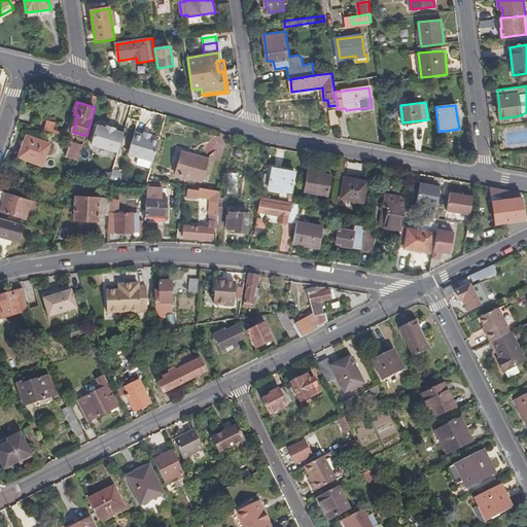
[(69,131),(73,132),(77,115),(74,114),(69,131)]
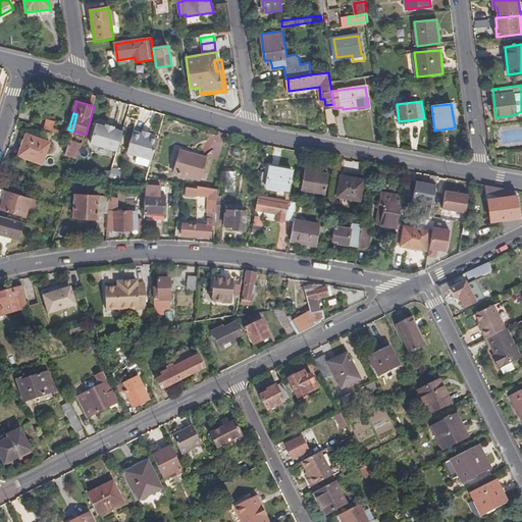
[(116,151),(121,132),(112,128),(113,126),(104,123),(104,125),(96,122),(90,143),(116,151)]
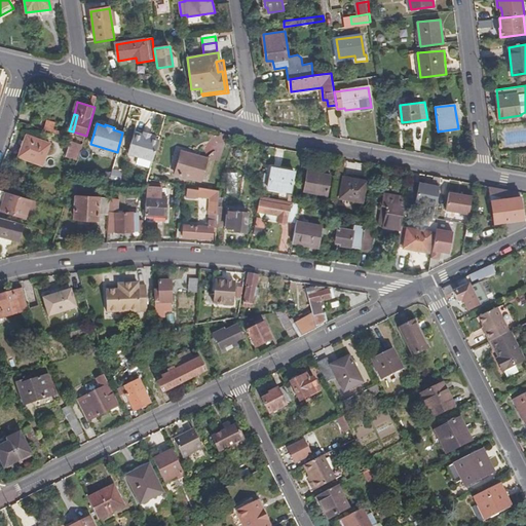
[(151,161),(158,140),(149,138),(142,136),(134,133),(127,154),(137,157),(135,160),(148,165),(150,161),(151,161)]
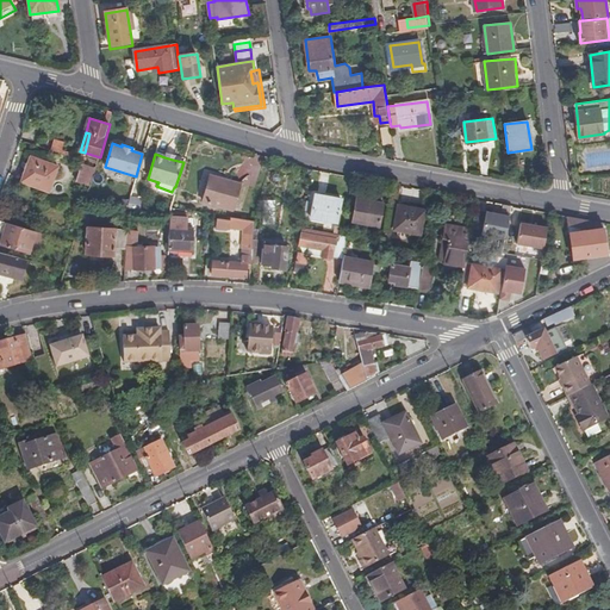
[(50,191),(60,166),(32,156),(23,181),(50,191)]
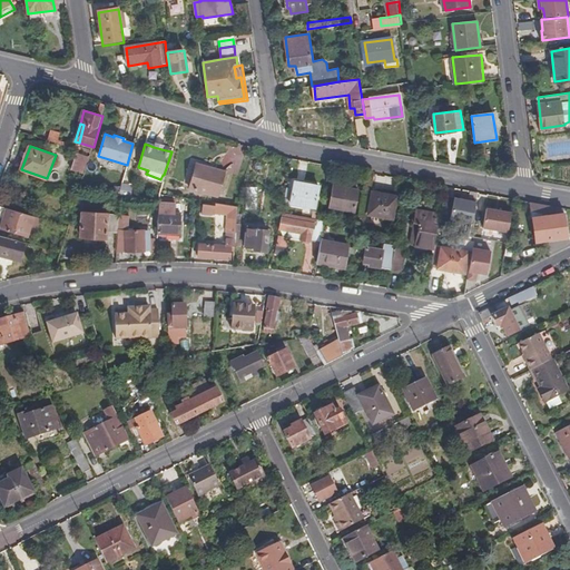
[(84,173),(88,156),(78,153),(72,169),(84,173)]
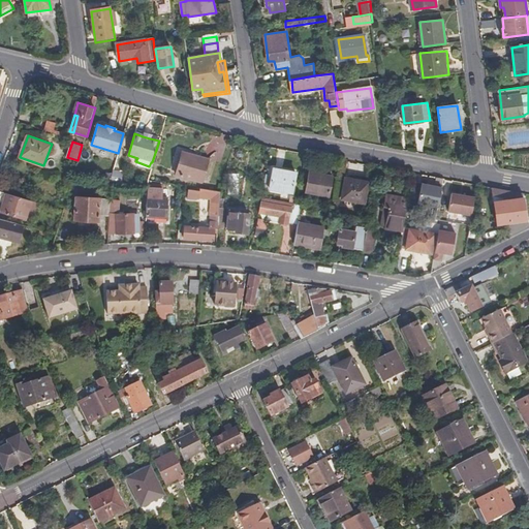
[(174,175),(199,183),(207,160),(182,152),(174,175)]
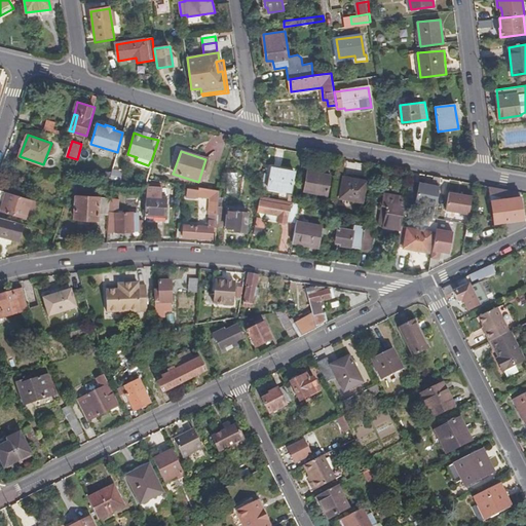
[(110,174),(110,178),(119,180),(121,167),(112,166),(110,174)]
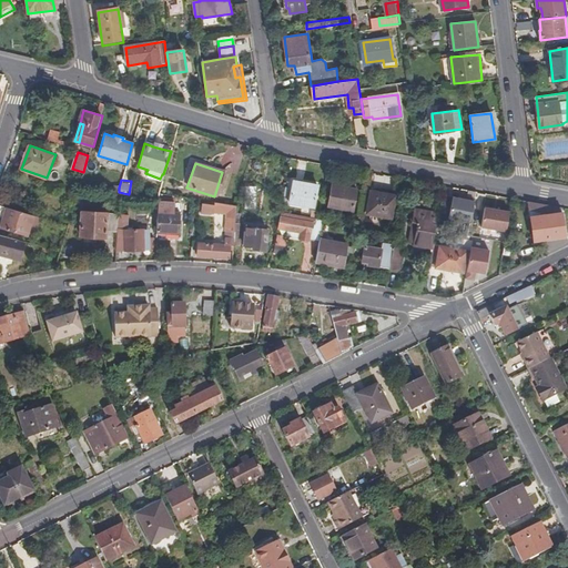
[(314,208),(318,185),(294,181),(290,203),(314,208)]
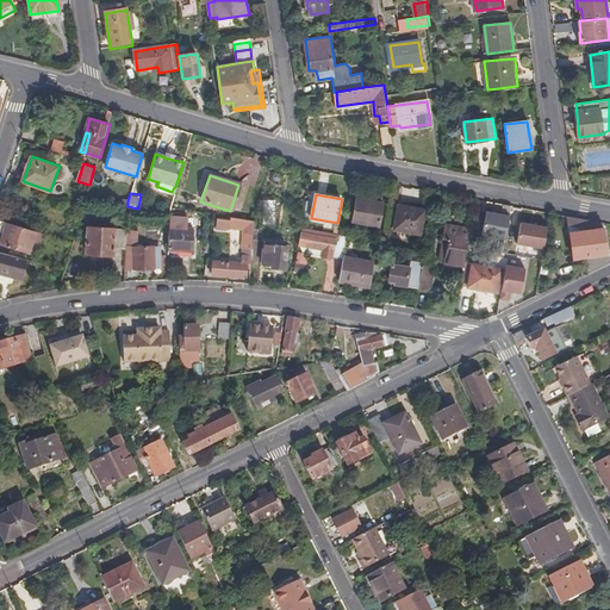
[(378,226),(383,203),(356,198),(353,222),(378,226)]
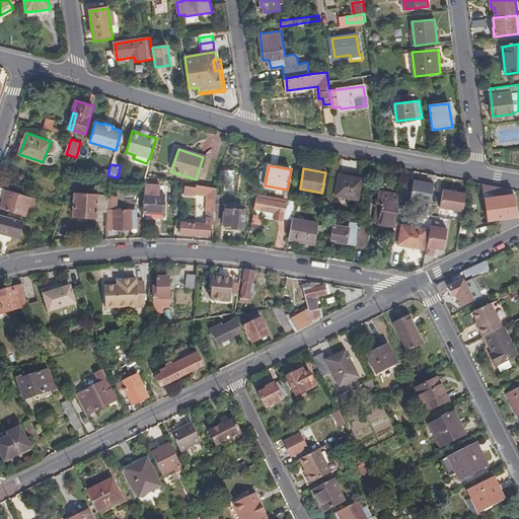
[(358,199),(361,178),(339,174),(335,196),(358,199)]
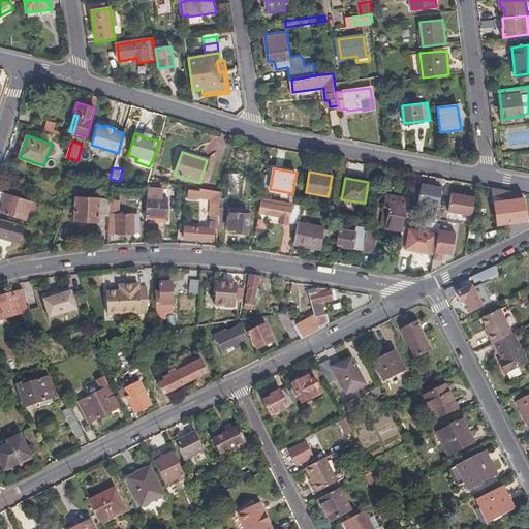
[(417,203),(438,206),(441,185),(434,184),(433,186),(421,184),(417,203)]
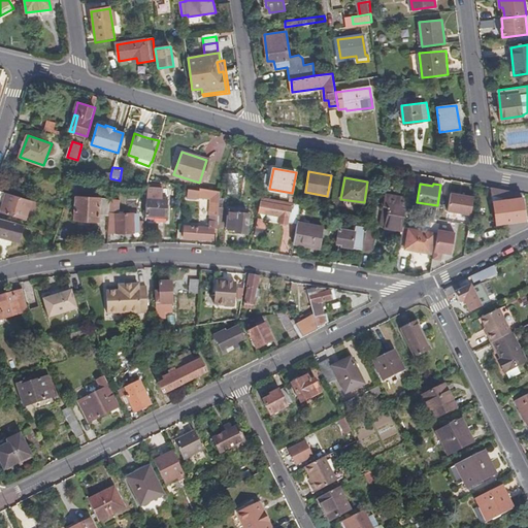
[(146,186),(145,216),(167,217),(168,198),(153,197),(153,187),(146,186)]
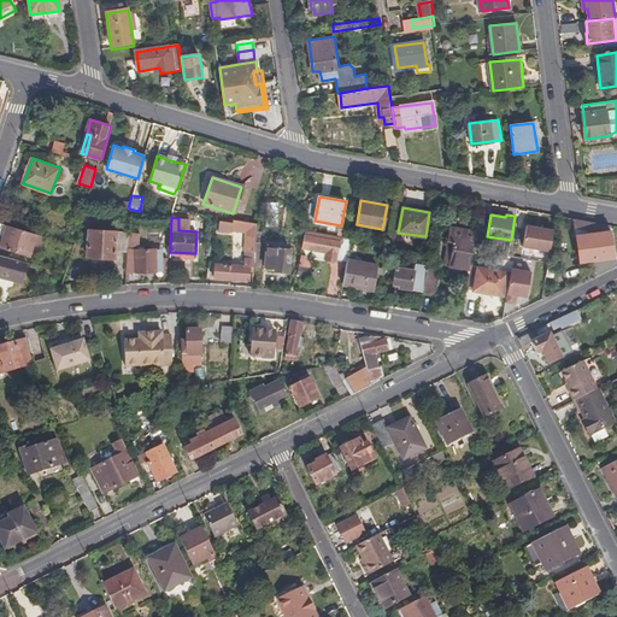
[(610,225),(575,219),(581,262),(615,256),(610,225)]
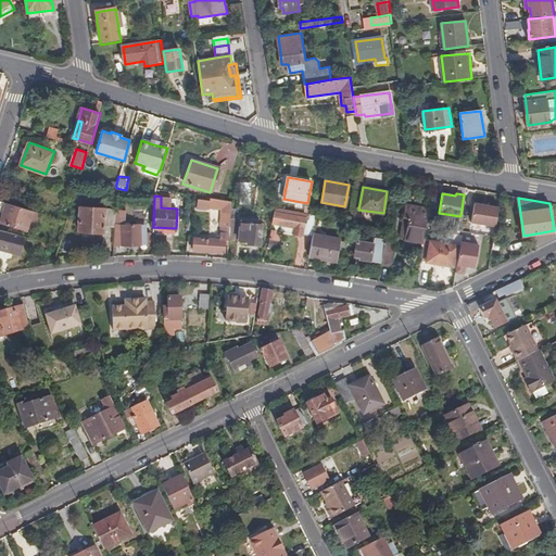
[(231,209),(231,201),(203,199),(198,199),(198,206),(212,206),(211,211),(224,212),(222,239),(196,237),(196,250),(226,251),(227,243),(230,243),(230,238),(231,209)]
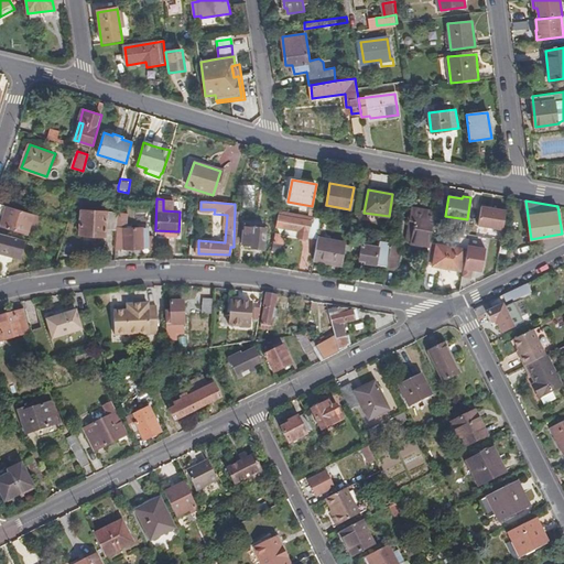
[(41,216),(0,203),(0,215),(4,217),(1,226),(35,236),(41,216)]
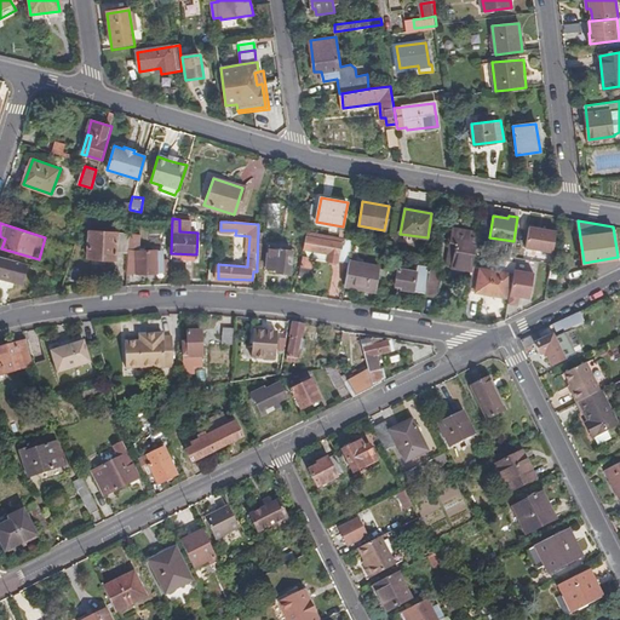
[(526,247),(554,252),(557,231),(529,227),(526,247)]
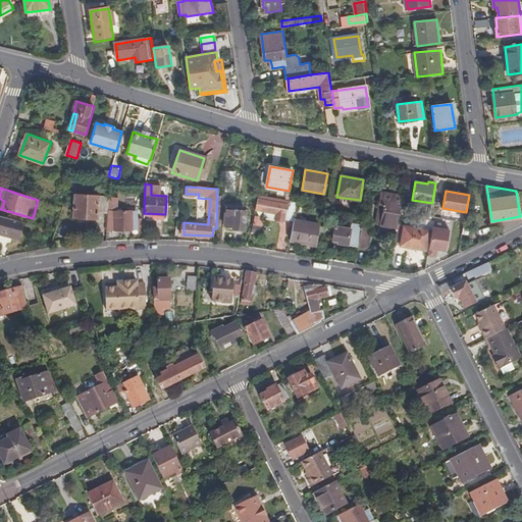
[(108,212),(108,195),(75,194),(74,217),(98,217),(98,211),(108,212)]
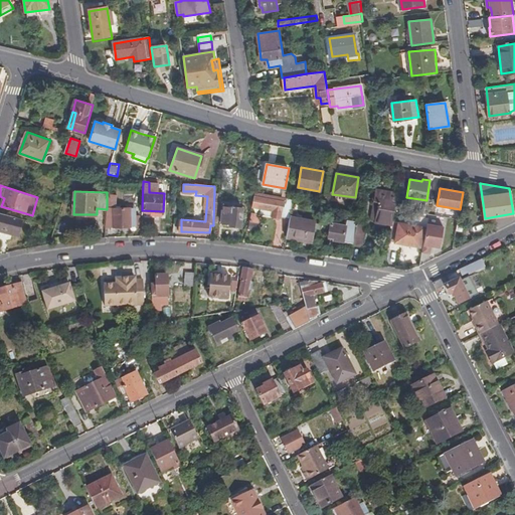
[(392,225),(397,194),(376,191),(374,203),(378,203),(376,219),(375,222),(392,225)]
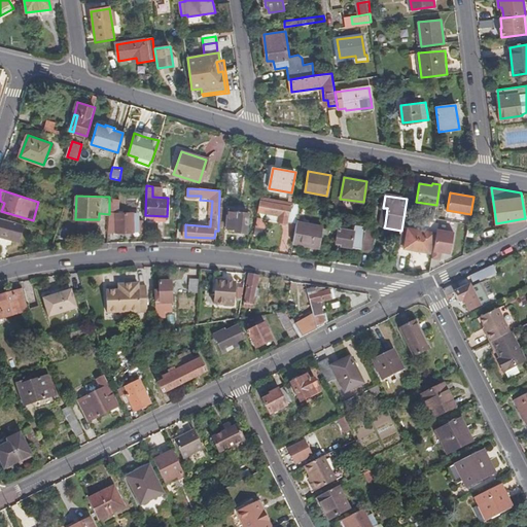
[(109,197),(109,214),(108,232),(134,232),(134,227),(140,227),(140,218),(134,218),(134,212),(116,212),(118,198),(109,197)]
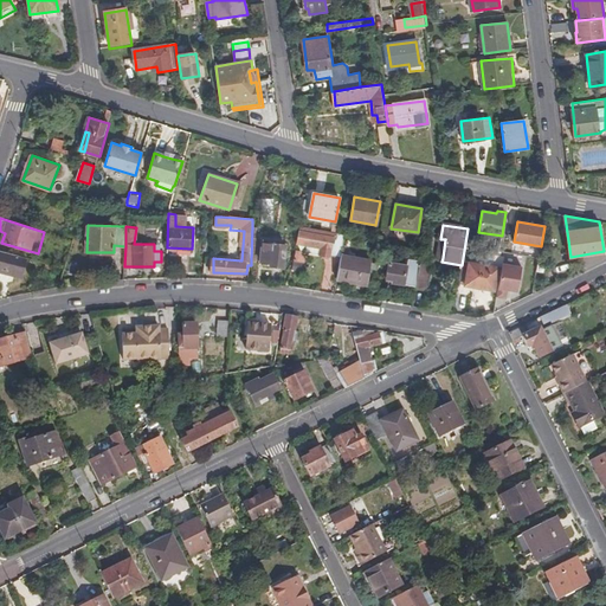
[(297,243),(309,245),(309,247),(310,250),(322,252),(322,255),(331,256),(334,239),(336,239),(335,253),(342,255),(346,234),(341,234),(301,226),(297,243)]
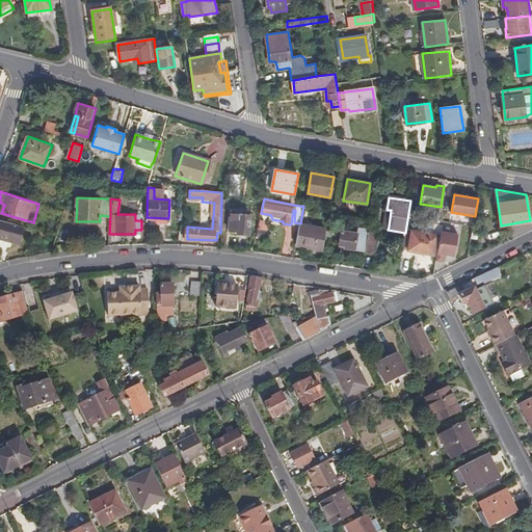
[(250,235),(253,215),(233,212),(231,225),(239,227),(238,233),(250,235)]
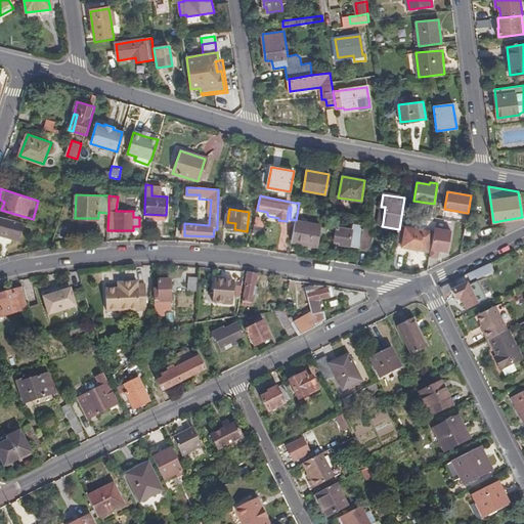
[(26,223),(0,216),(0,236),(1,237),(2,233),(22,239),(26,223)]
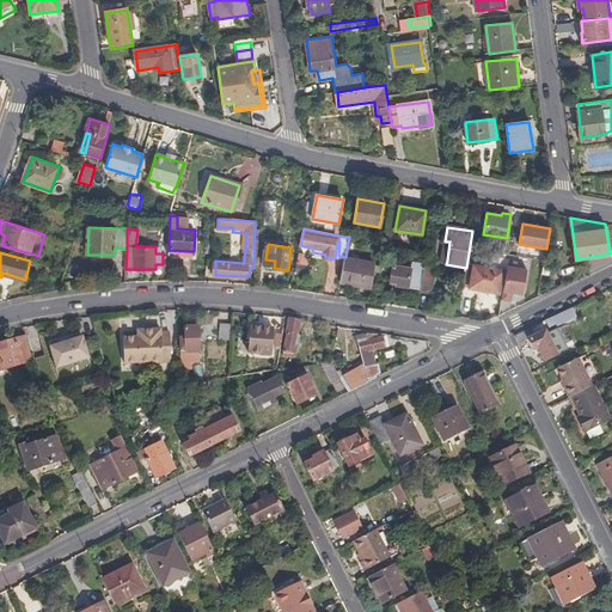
[(299,254),(298,263),(295,276),(305,277),(307,264),(308,255),(299,254)]
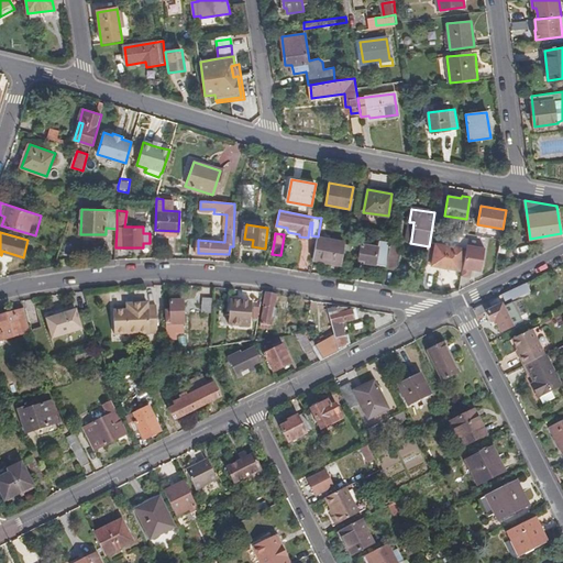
[(509,236),(501,235),(499,253),(507,253),(509,236)]
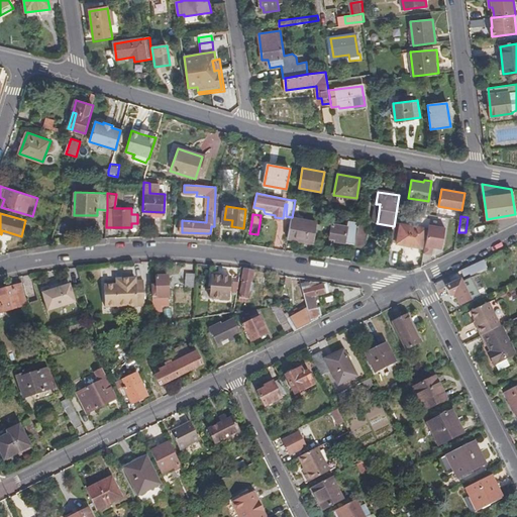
[(316,222),(292,218),(288,237),(313,242),(316,222)]
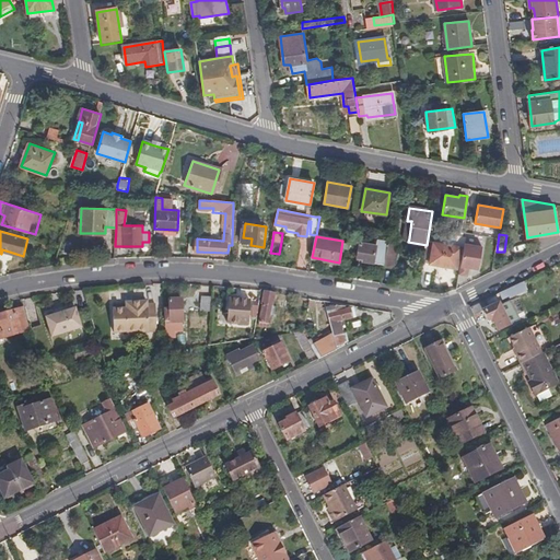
[(388,244),(388,242),(378,240),(376,245),(360,243),(357,257),(363,258),(363,261),(384,265),(388,244)]
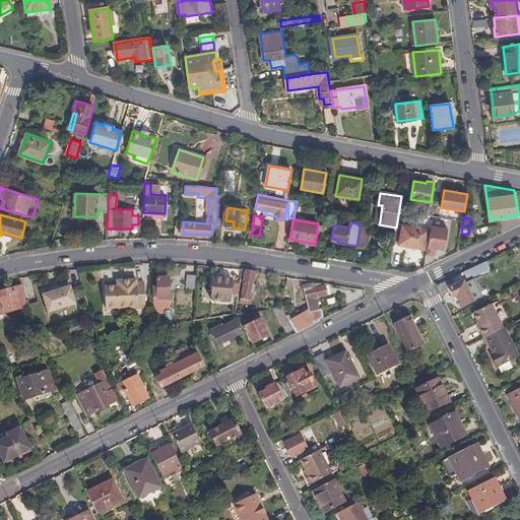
[(425,250),(429,230),(403,225),(400,245),(425,250)]
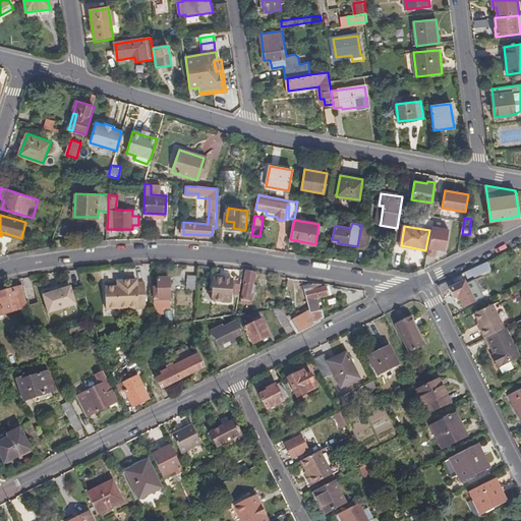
[(369,229),(361,227),(357,246),(366,248),(369,229)]
